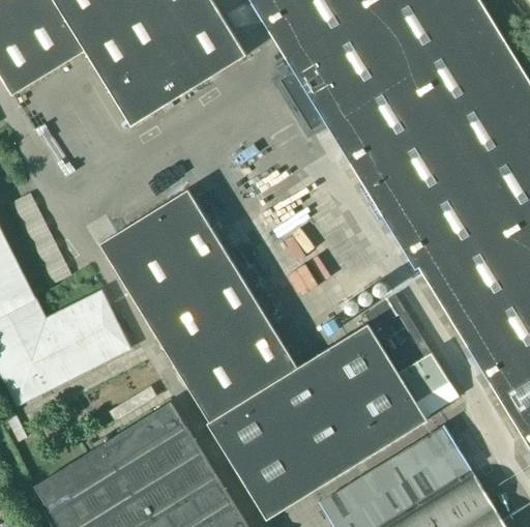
[(0,0),(0,72),(12,92),(21,87),(85,49),(130,124),(247,53),(214,0),(242,0),(460,346),(529,460),(529,94),(516,70),(472,0),(0,0)]
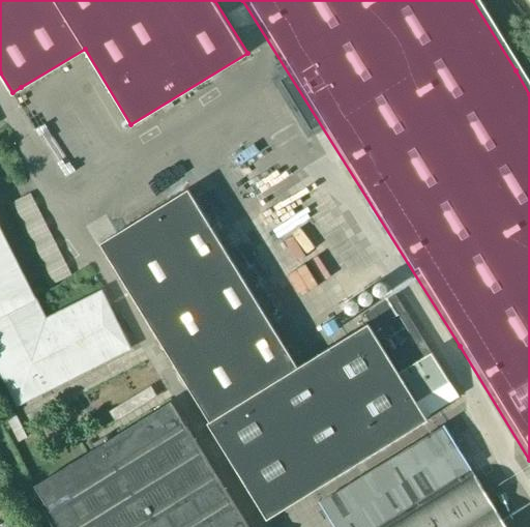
[(296,372),(199,212),(158,236),(152,226),(110,252),(213,422),(208,426),(263,515),(459,393),(395,293),(364,313),(395,361),(388,367),(365,328),(296,372)]
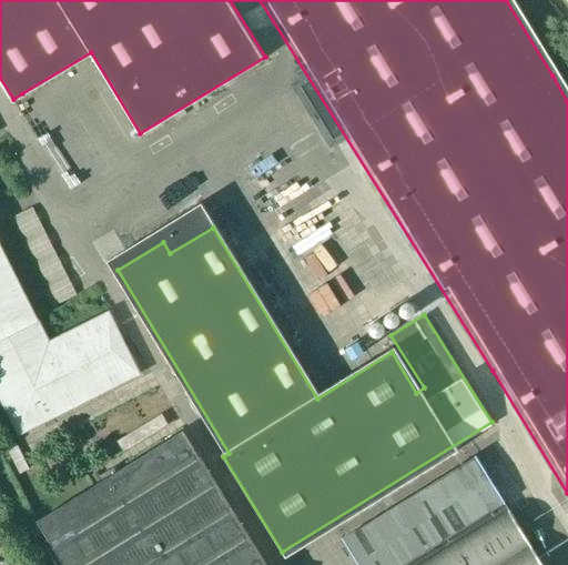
[(49,340),(0,242),(0,395),(18,432),(140,372),(109,310),(49,340)]
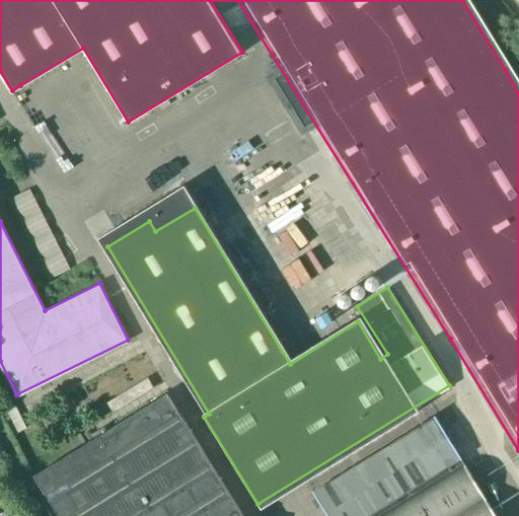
[(243,515),(166,391),(33,472),(61,515),(243,515)]
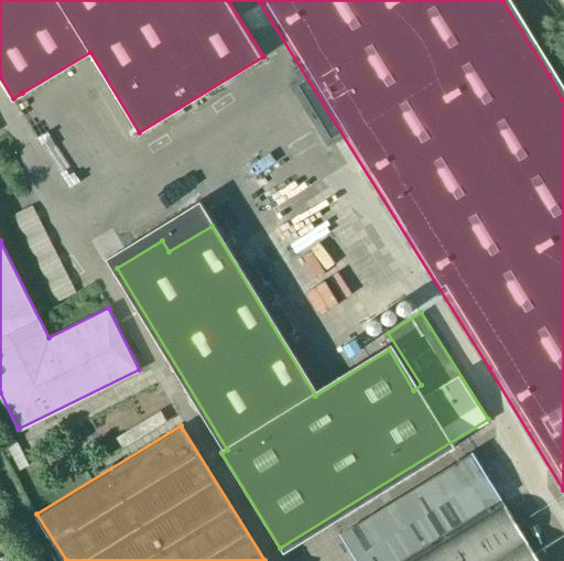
[(357,560),(539,560),(472,451),(340,532),(357,560)]
